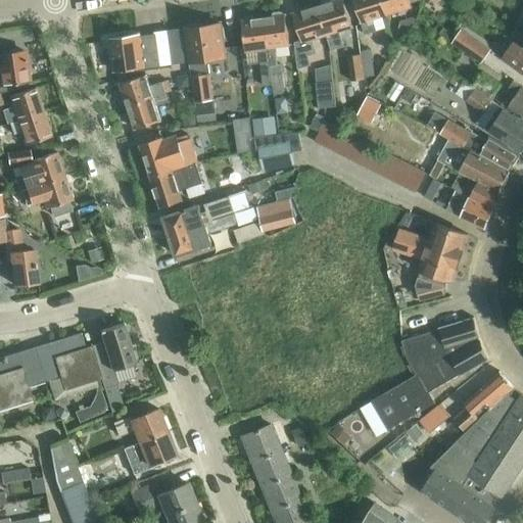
[(335,0),(332,1),(319,5),(327,35),(332,50),(345,46),(340,30),(353,26),(344,0),(335,0)]
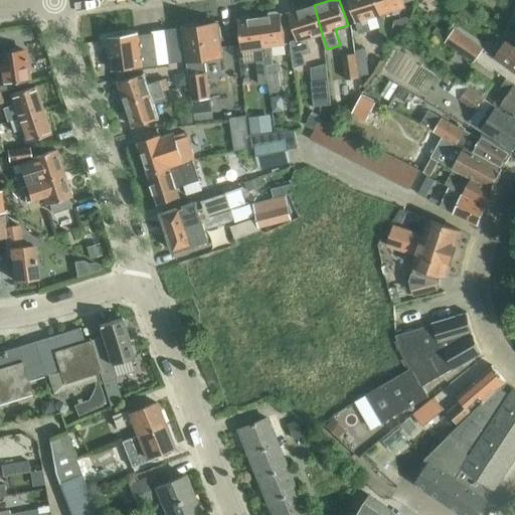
[(381,14),(376,0),(349,0),(356,20),(354,21),(355,23),(356,23),(360,34),(371,30),(369,21),(368,18),(381,14)]
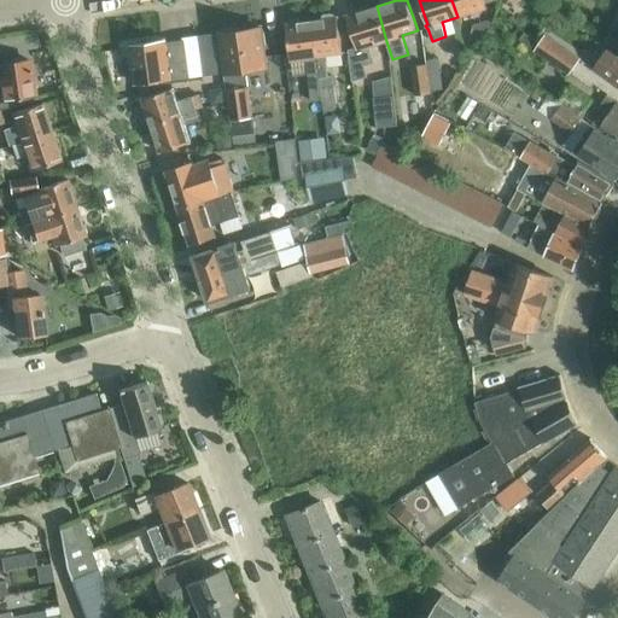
[(484,0),(452,0),(458,17),(474,11),(476,16),(481,13),(481,10),(487,7),(484,0)]
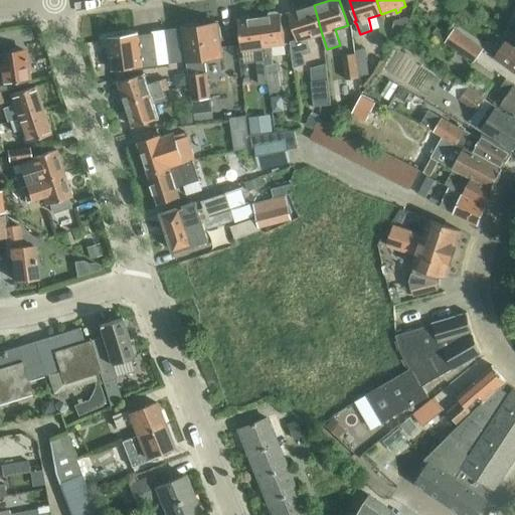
[(322,34),(314,5),(290,13),(298,40),(292,42),(292,44),(294,59),(295,66),(307,63),(304,53),(311,50),(307,39),(322,34)]
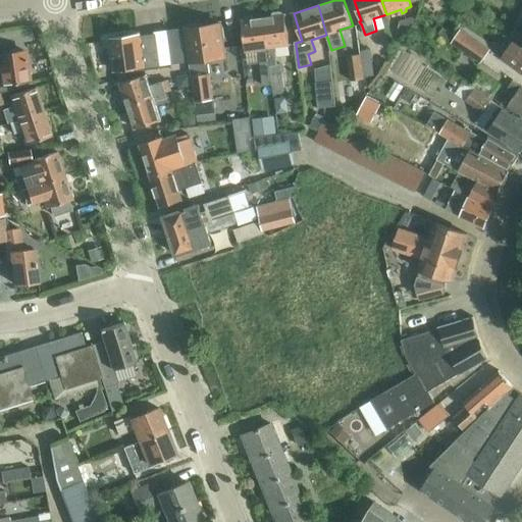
[(265,17),(273,85),(274,94),(284,93),(281,64),(277,65),(275,47),(290,46),(285,14),(283,14),(281,11),(275,12),(273,16),(265,17)]
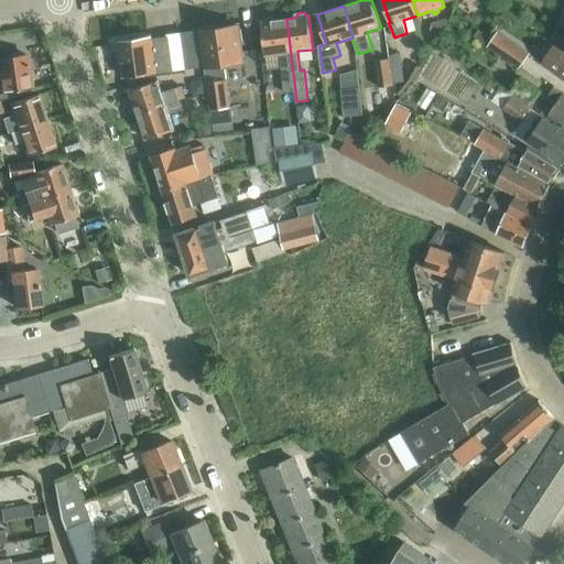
[(284,94),(295,91),(286,19),(277,20),(273,17),(267,18),(264,21),(262,22),(267,55),(280,54),(284,94)]
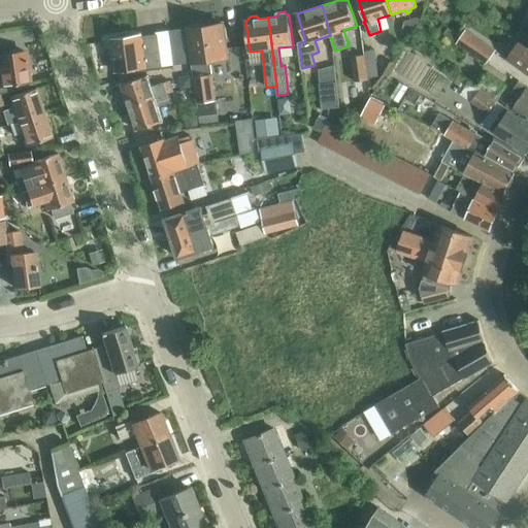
[(401,35),(410,38),(419,18),(404,21),(401,35)]
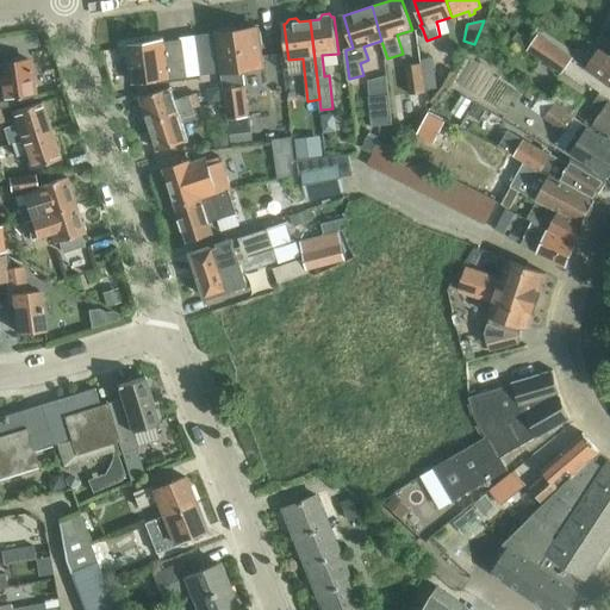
[(223,33),(221,33),(225,72),(223,73),(226,103),(229,135),(230,143),(235,143),(234,136),(251,134),(246,72),(263,69),(262,56),(260,30),(238,31),(235,29),(230,27),(226,30),(223,33)]
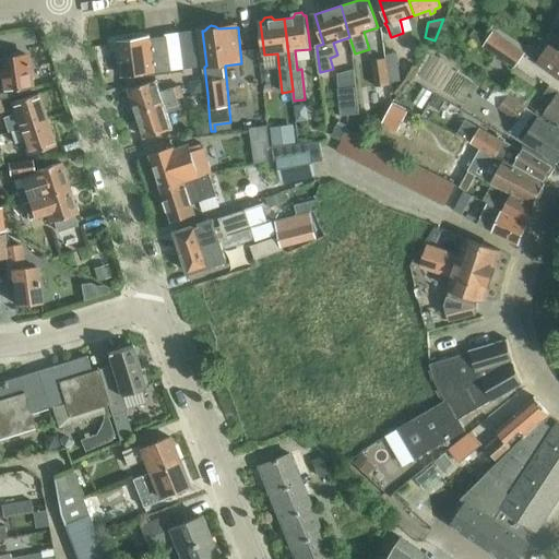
[(473,28),(468,35),(483,46),(488,39),(473,28)]
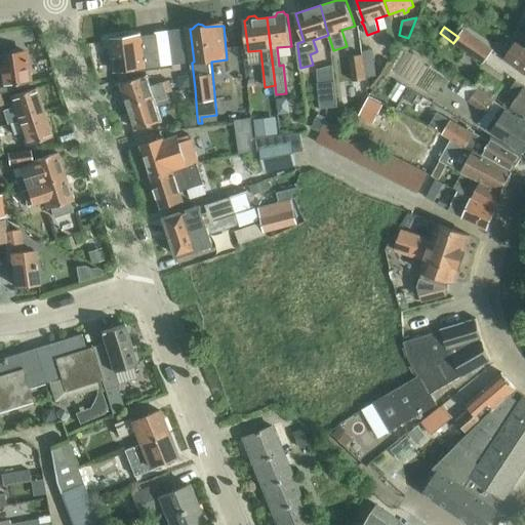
[(468,52),(483,63),(493,48),(465,29),(458,37),(453,43),(468,52)]
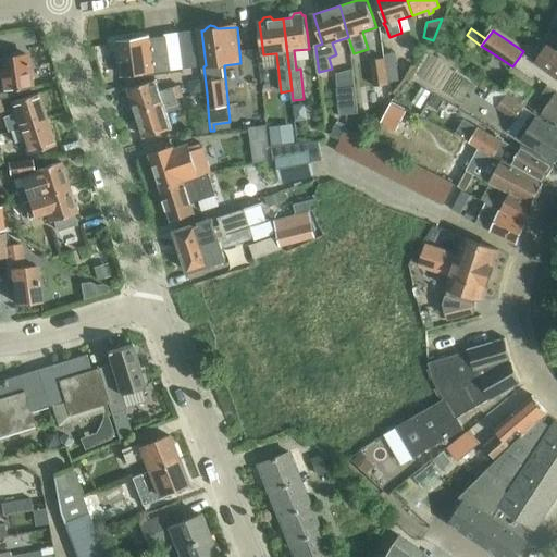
[(194,32),(181,34),(185,67),(198,66),(194,32)]
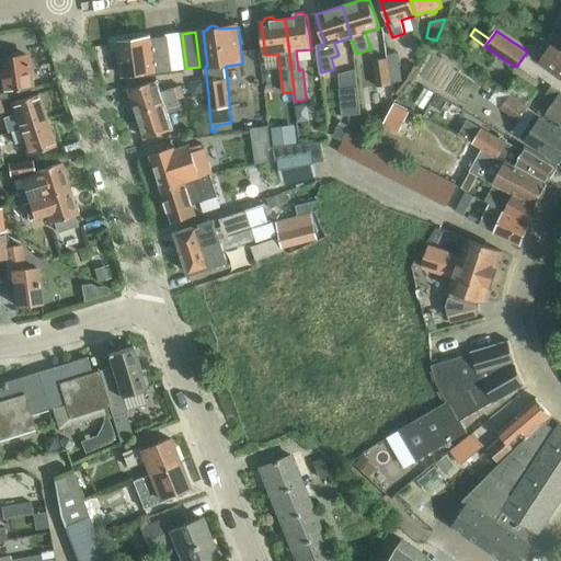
[(186,68),(182,34),(157,36),(157,41),(150,42),(149,37),(147,37),(121,41),(125,77),(186,68)]
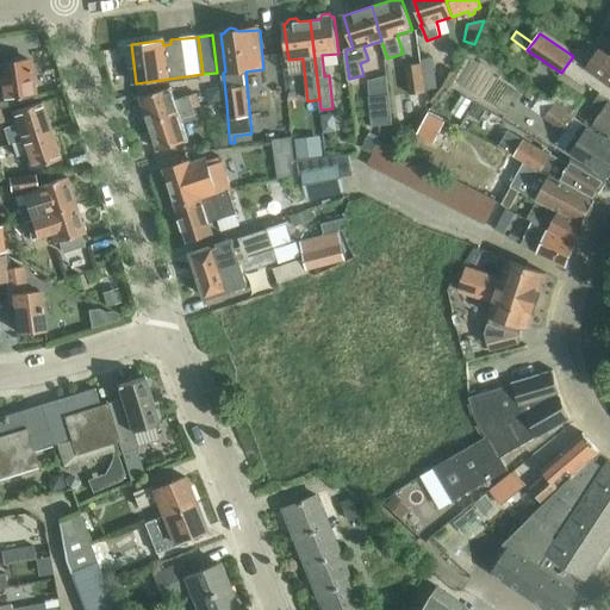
[(585,68),(609,86),(609,51),(602,47),(587,67),(585,68)]
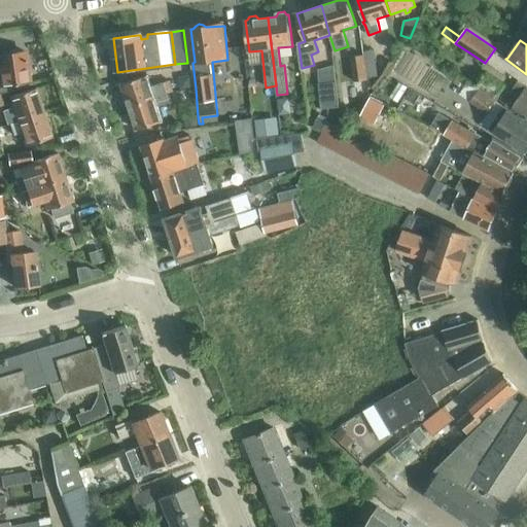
[(367,69),(377,67),(375,49),(364,51),(364,54),(367,69)]
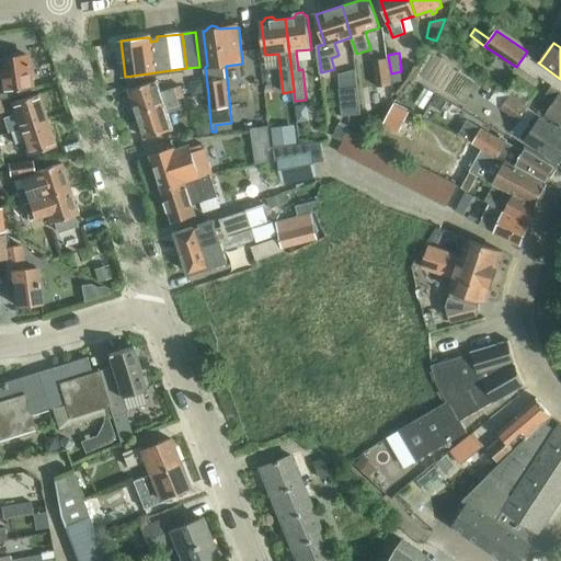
[(0,112),(3,112),(0,101),(0,100),(20,94),(19,90),(34,88),(32,75),(29,76),(26,56),(0,58),(0,71),(2,89),(0,88),(0,112)]
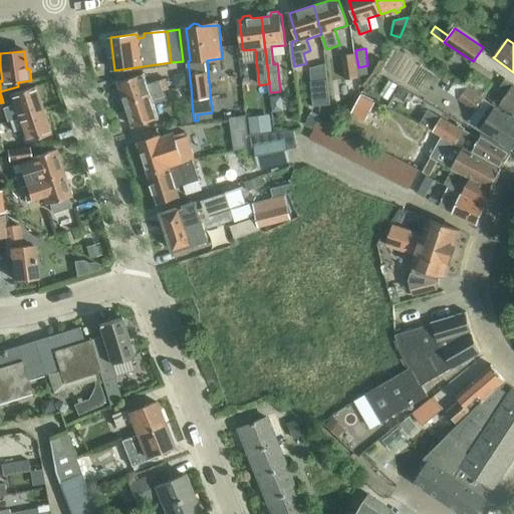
[(355,52),(341,55),(345,79),(359,76),(359,73),(358,67),(357,64),(355,52)]
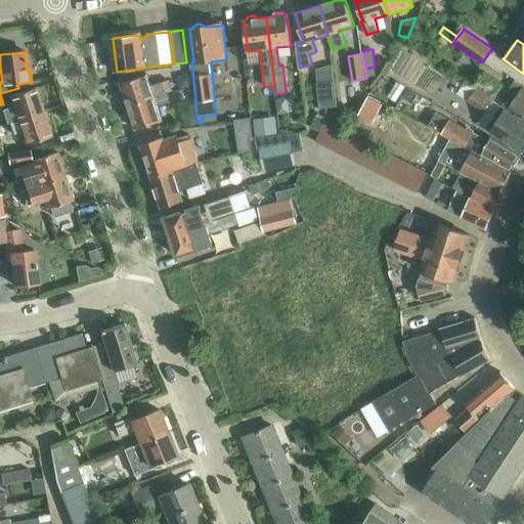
[(375,67),(365,69),(366,75),(366,78),(377,77),(375,67)]
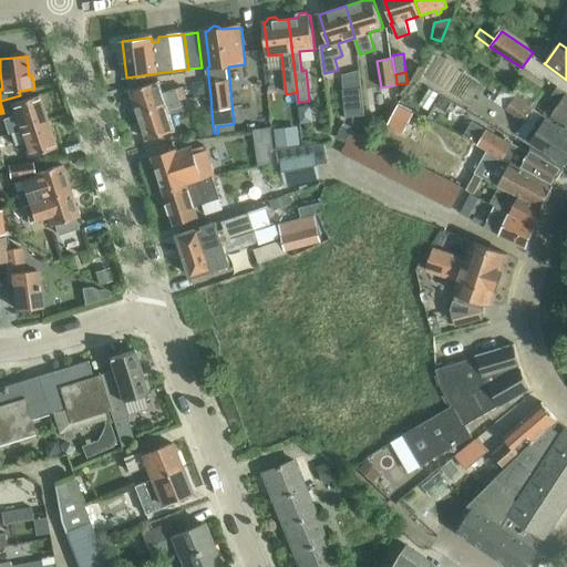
[(494,101),(525,122),(535,109),(545,94),(523,79),(512,94),(503,88),(497,95),(494,101)]
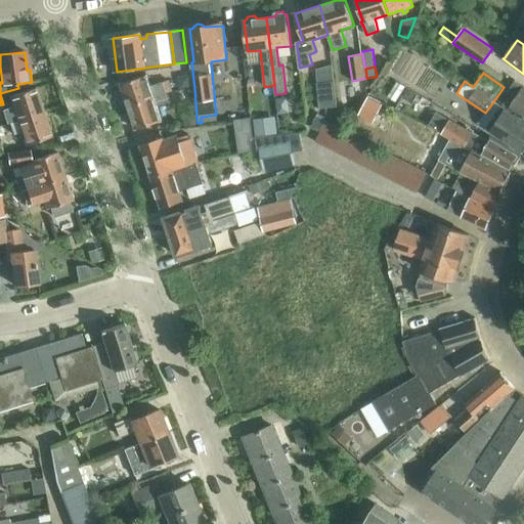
[(456,75),(451,83),(460,88),(465,81),(456,75)]
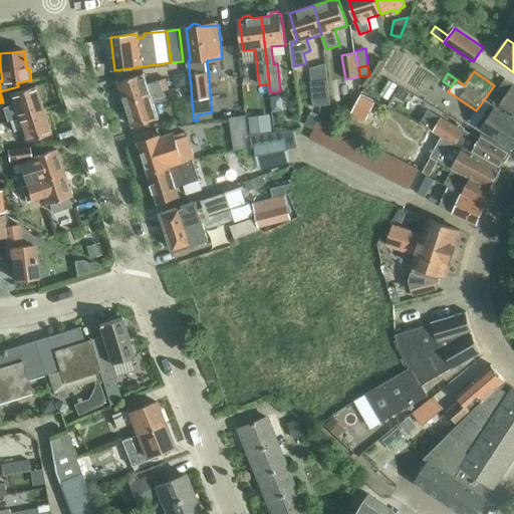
[(186,74),(176,76),(178,87),(188,85),(186,74)]
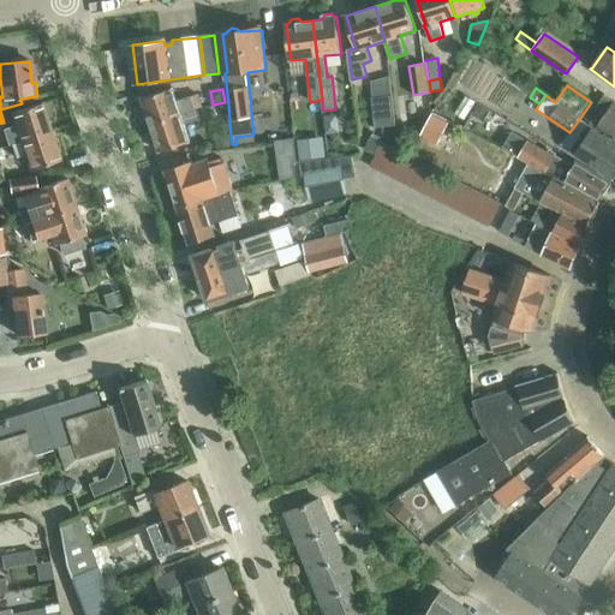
[(142,100),(150,126),(195,111),(195,109),(202,108),(198,96),(177,103),(172,90),(142,100)]
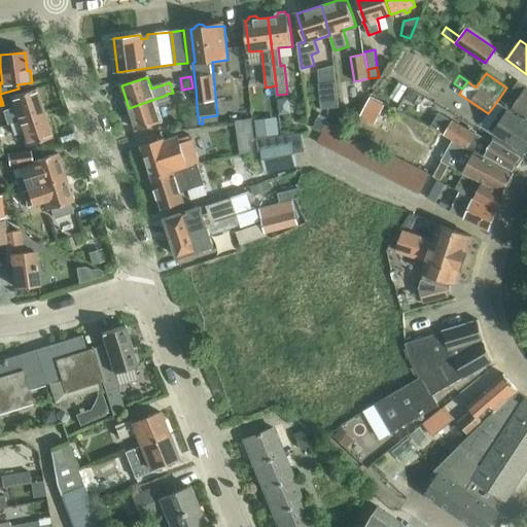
[(336,81),(319,83),(322,108),(340,106),(336,81)]
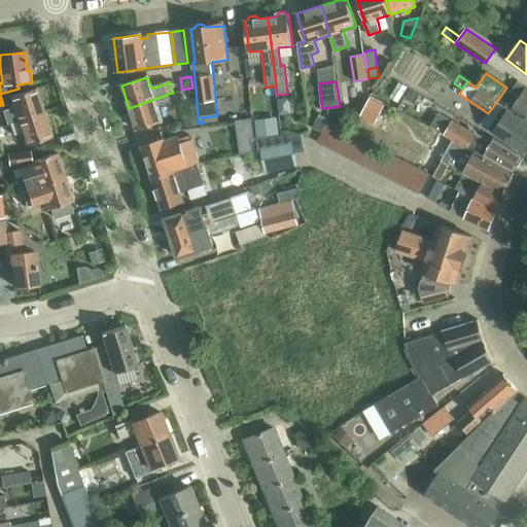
[(513,90),(521,96),(515,105),(508,101),(505,106),(526,120),(526,88),(518,81),(513,90)]
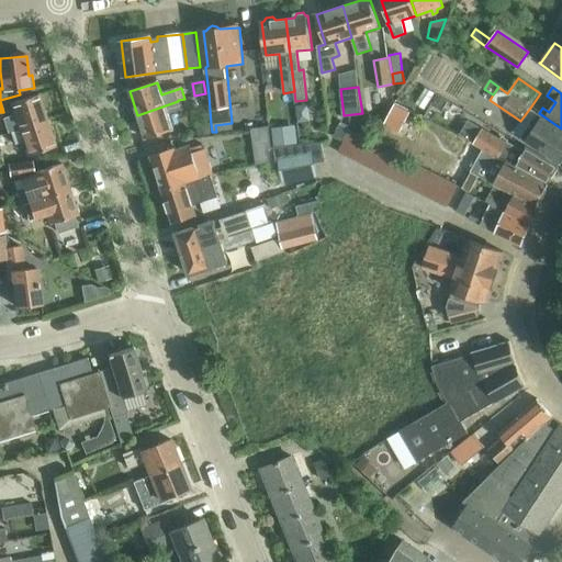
[(14,114),(3,117),(8,133),(47,120),(38,93),(10,102),(14,114)]
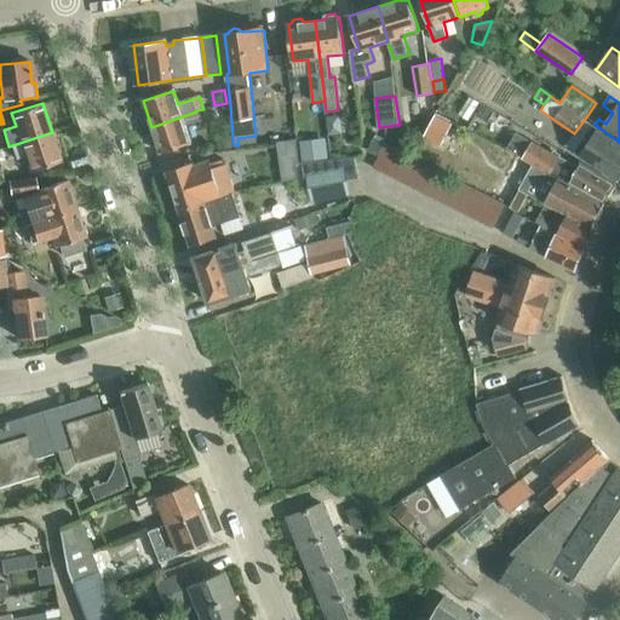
[(228,107),(216,109),(217,119),(229,116),(228,107)]
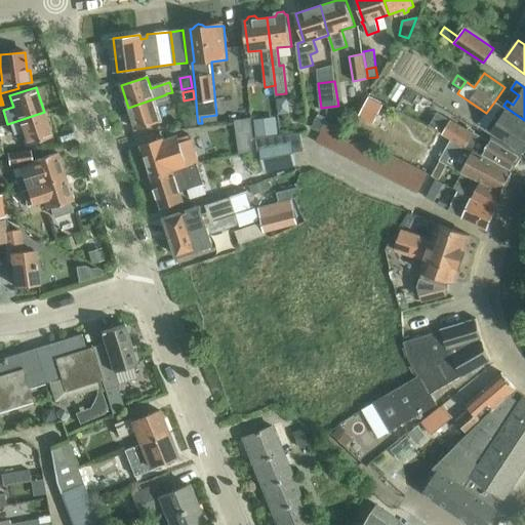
[(410,90),(405,99),(413,104),(418,94),(410,90)]
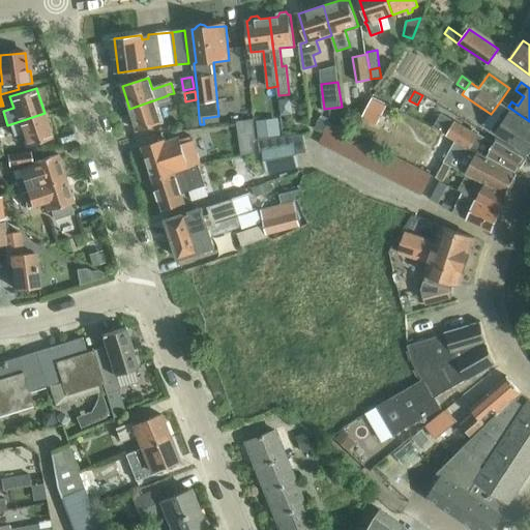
[(168,95),(129,109),(135,125),(162,117),(157,106),(170,102),(168,95)]
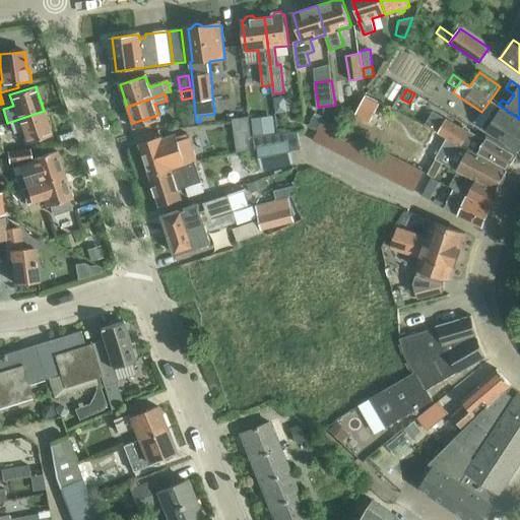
[(354,115),(369,122),(378,104),(364,96),(354,115)]
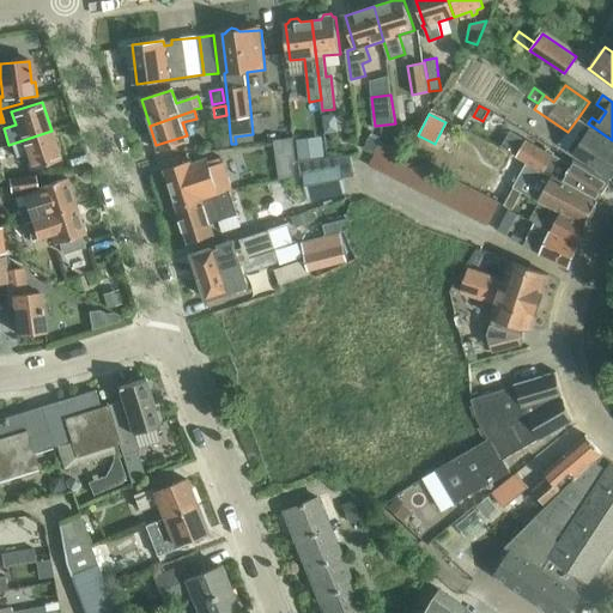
[(335,115),(322,116),(325,134),(328,133),(338,133),(335,115)]
